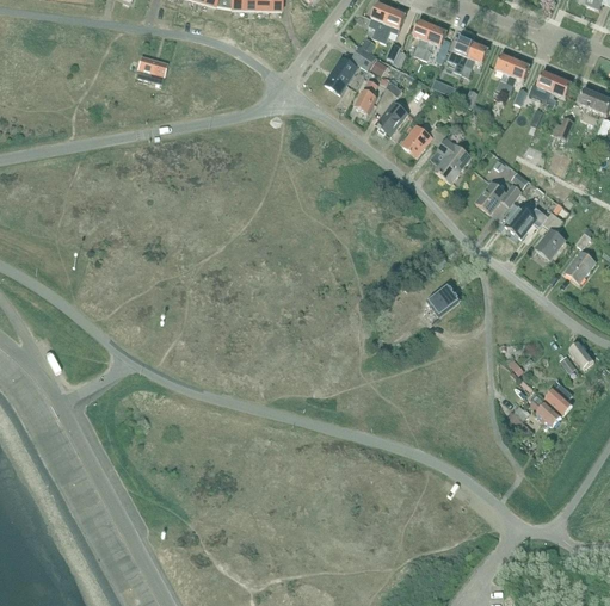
[(242,10),(242,0),(230,0),(230,7),(230,10),(242,10)]
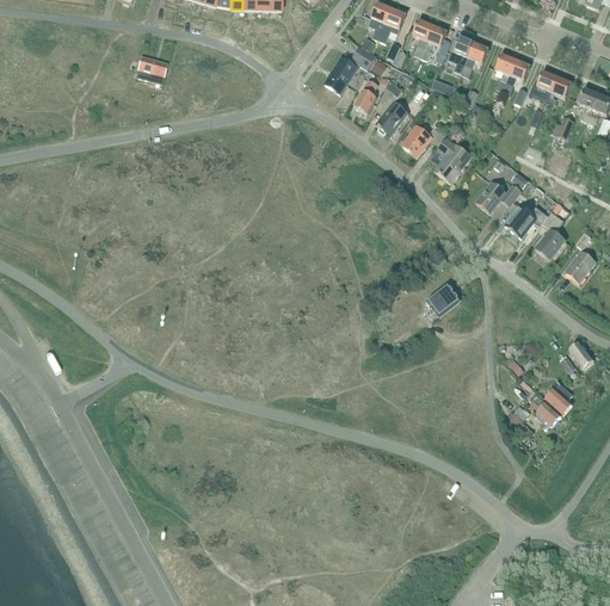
[(256,11),(256,0),(242,0),(242,10),(256,11)]
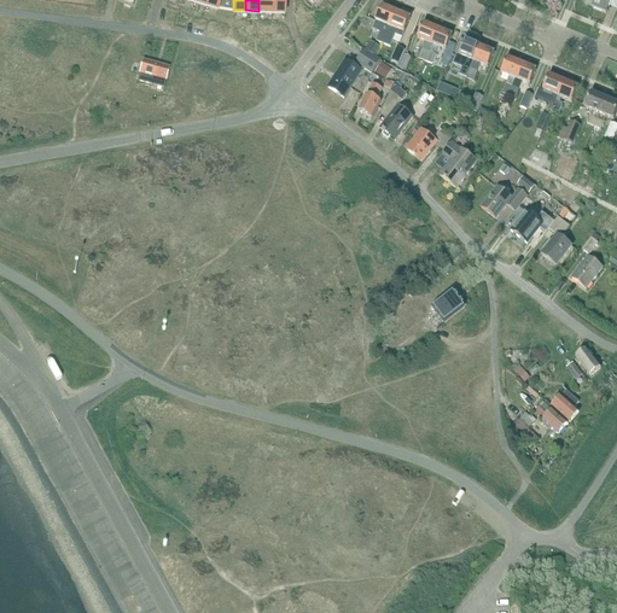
[(258,0),(258,11),(271,11),(271,0),(258,0)]
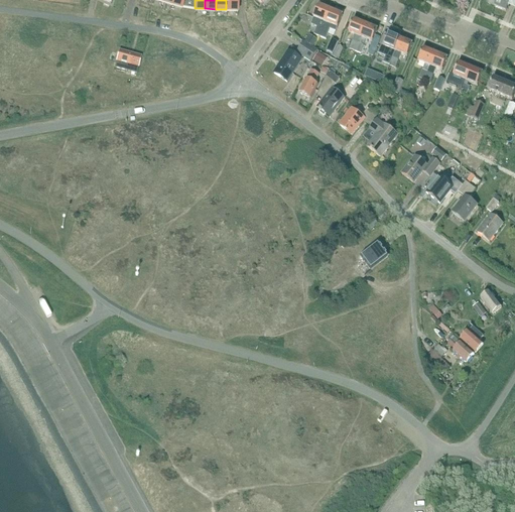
[(226,0),(226,9),(237,9),(237,0),(226,0)]
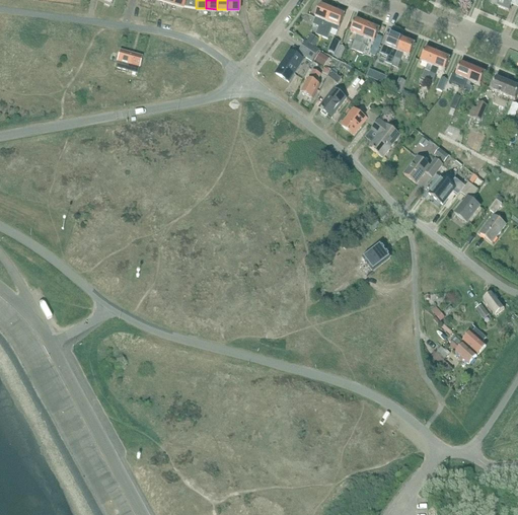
[(315,15),(312,21),(318,24),(315,31),(321,33),(331,8),(320,3),(315,15)]
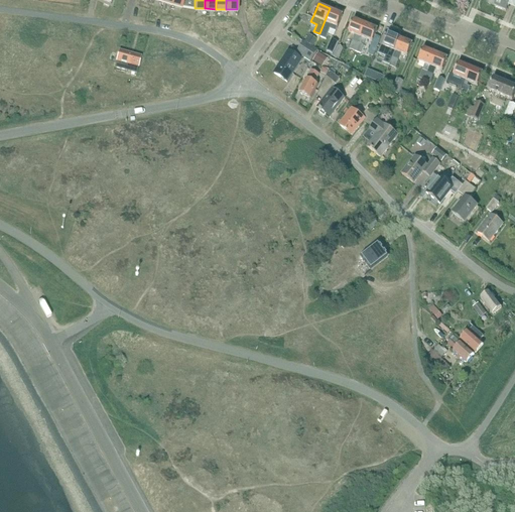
[(330,8),(319,33),(326,35),(330,26),(335,28),(337,24),(342,12),(330,8)]
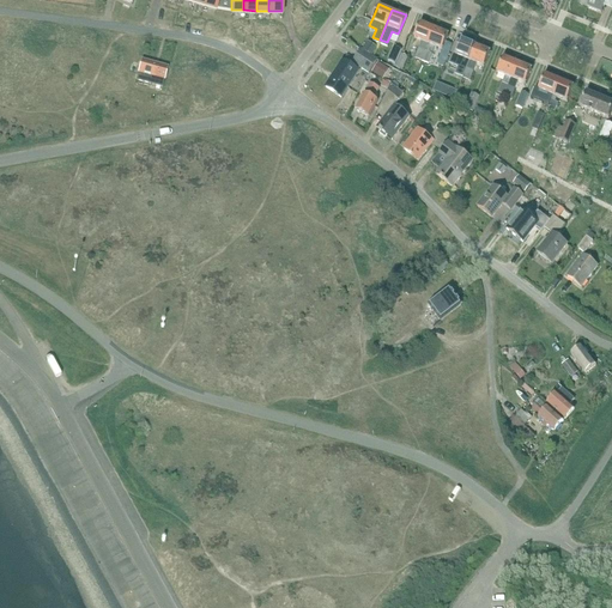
[(422,56),(434,26),(419,20),(414,35),(420,37),(414,54),(422,56)]
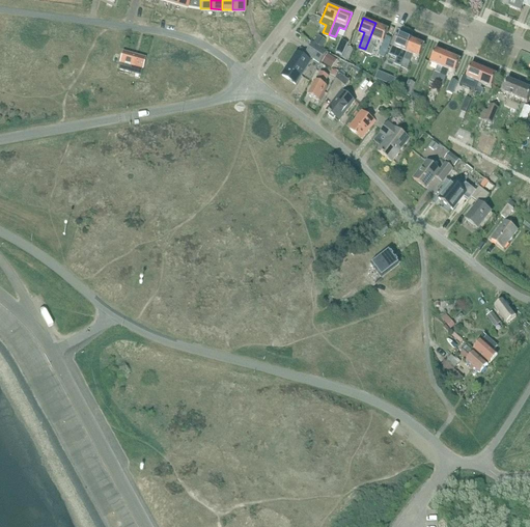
[(388,27),(375,23),(365,49),(371,52),(377,37),(383,39),(388,27)]
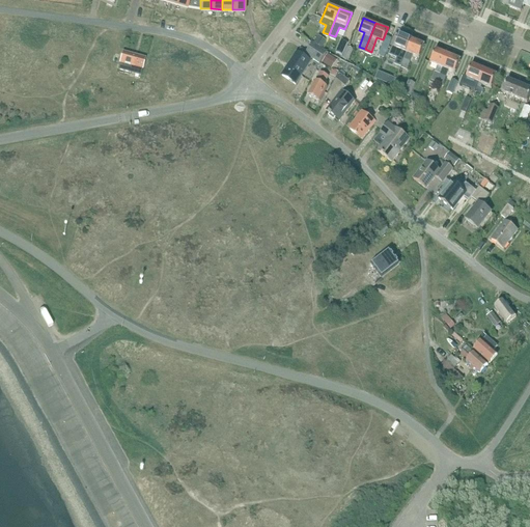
[(317,33),(313,40),(321,46),(325,38),(317,33)]
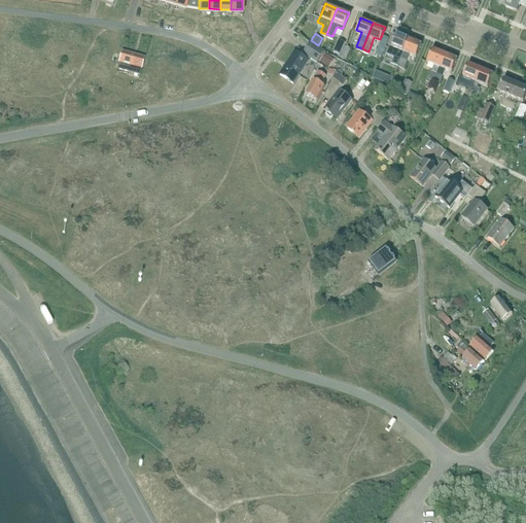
[(380,39),(377,45),(383,47),(387,35),(382,33),(380,39)]
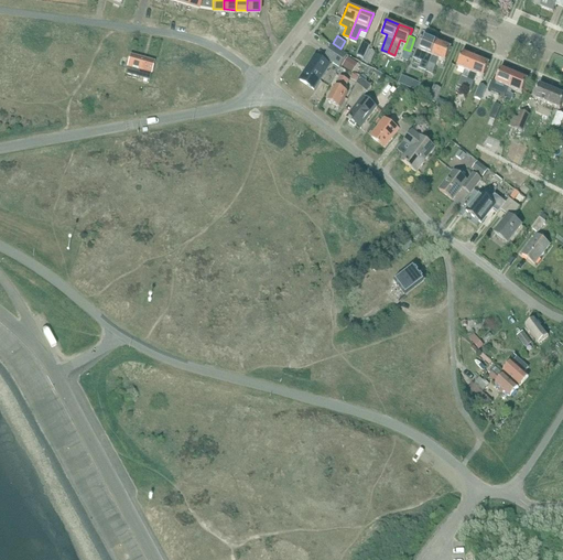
[(418,47),(414,54),(422,57),(419,65),(426,68),(437,40),(424,35),(420,47),(418,47)]
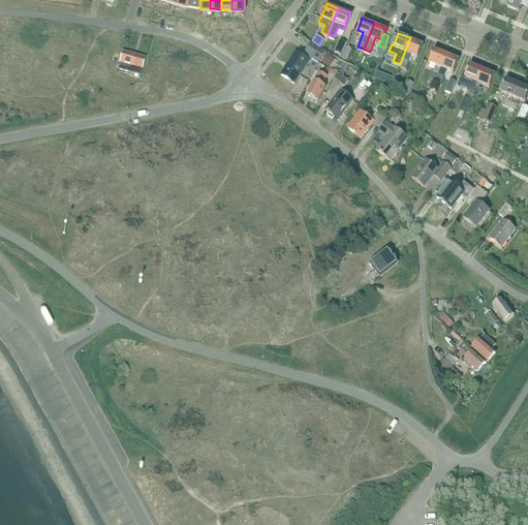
[(339,37),(334,48),(341,51),(346,39),(339,37)]
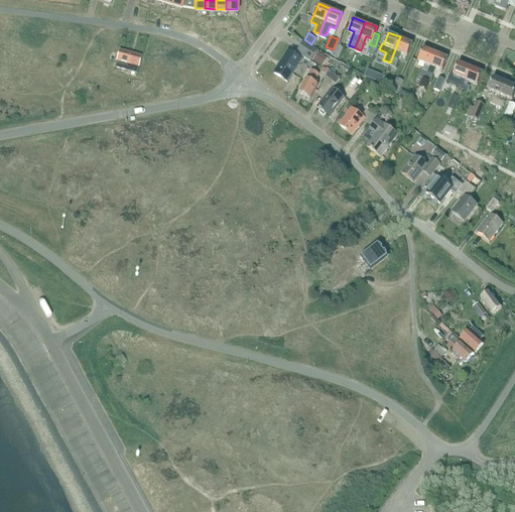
[(400,36),(390,62),(395,65),(401,50),(407,53),(412,41),(400,36)]
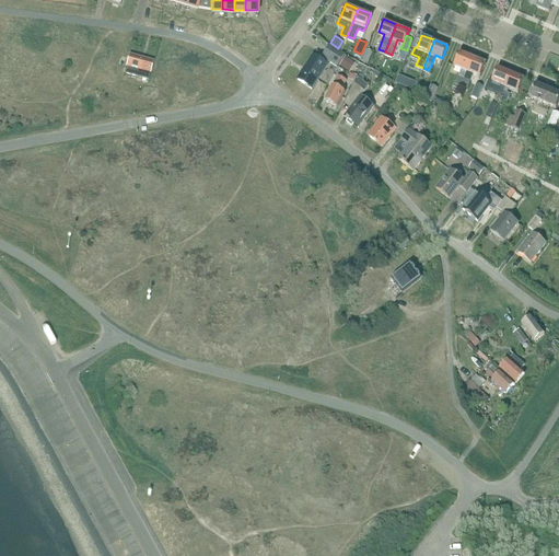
[(322,55),(321,58),(326,61),(327,58),(336,64),(344,53),(329,43),(322,55)]
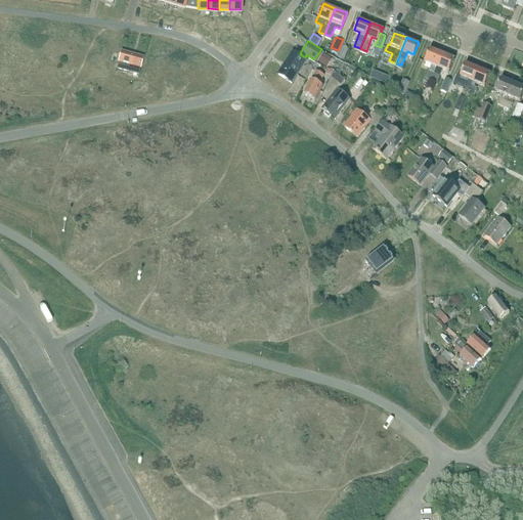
[(342,42),(337,53),(343,56),(348,45),(342,42)]
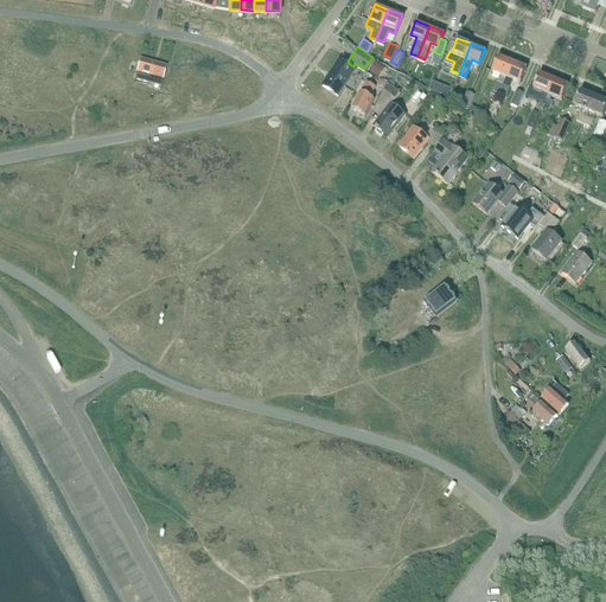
[(492,88),(499,90),(512,59),(498,55),(492,69),(499,71),(492,88)]
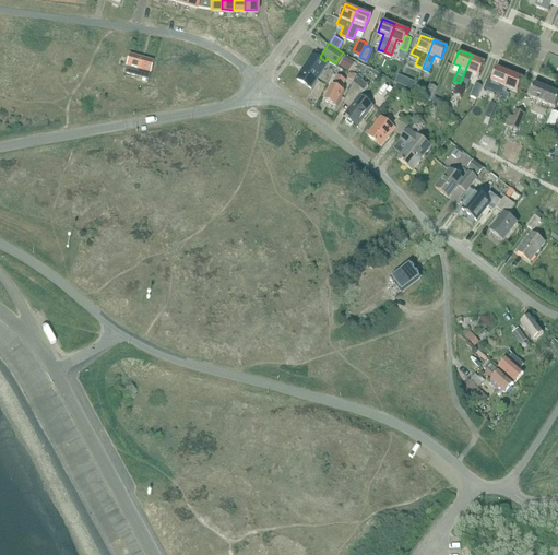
[(128,51),(123,69),(147,77),(153,58),(128,51)]
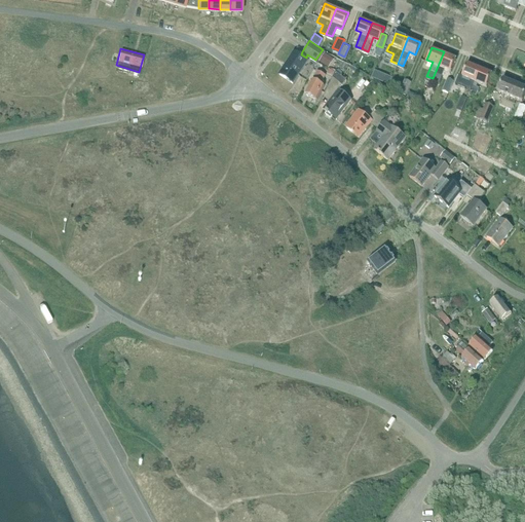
[(294,49),(278,72),(292,80),(307,59),(306,58),(301,54),(294,49)]
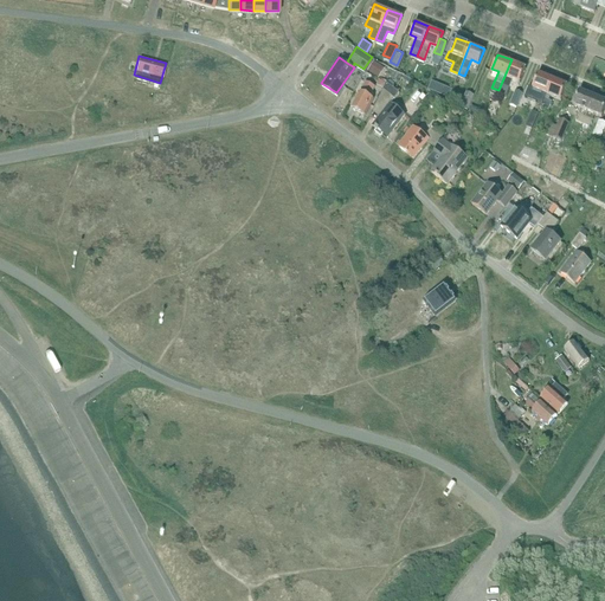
[(373,59),(367,68),(375,72),(381,64),(373,59)]
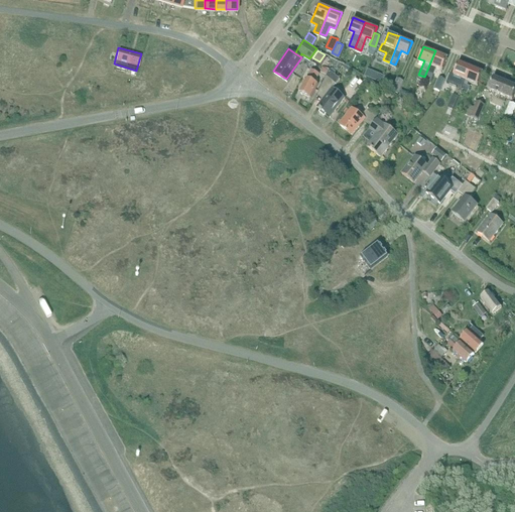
[(435,50),(424,77),(430,80),(435,66),(441,68),(446,55),(435,50)]
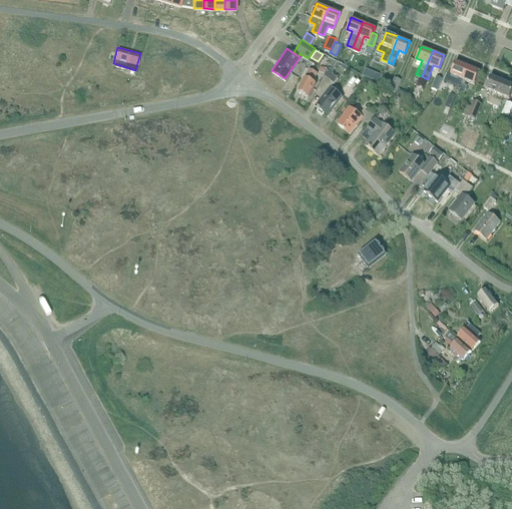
[(447,70),(444,79),(455,83),(454,86),(458,88),(468,65),(456,60),(451,72),(447,70)]
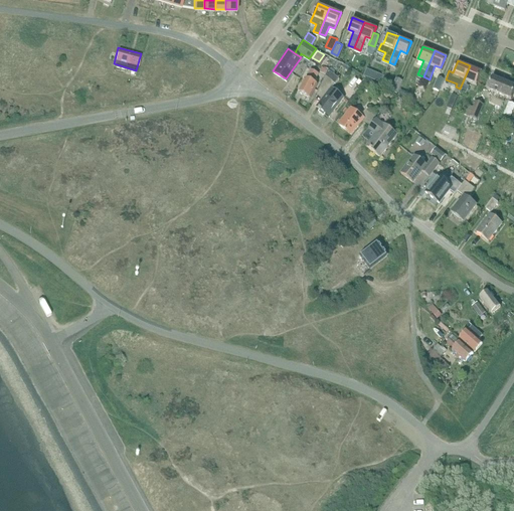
[(470,65),(460,89),(466,91),(469,83),(466,82),(468,78),(476,81),(481,69),(470,65)]
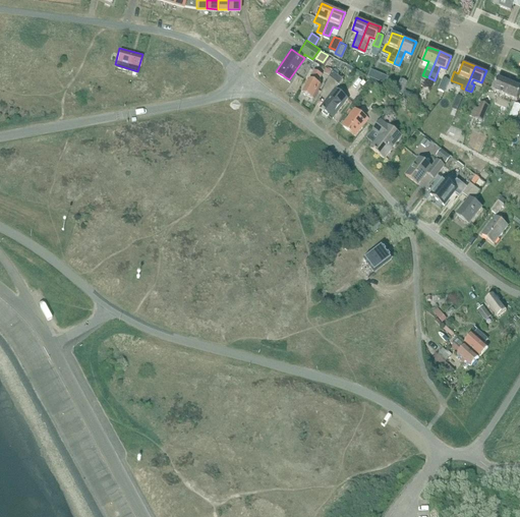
[(328,96),(320,107),(324,110),(323,111),(328,115),(329,113),(331,115),(346,95),(336,87),(343,76),(332,67),(332,68),(321,91),(328,96)]
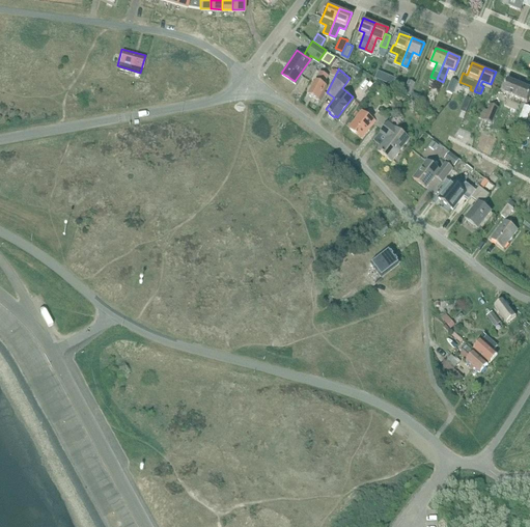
[(319,70),(308,92),(319,99),(327,84),(324,83),(328,74),(319,70)]
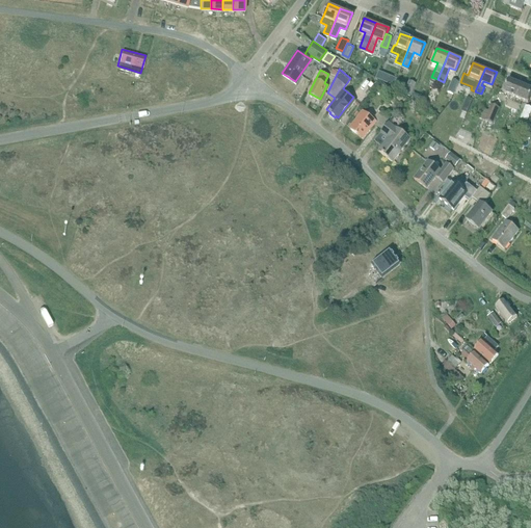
[(452,76),(447,88),(453,91),(458,78),(452,76)]
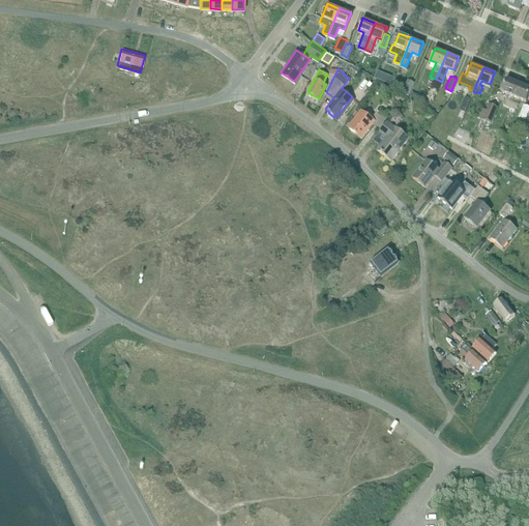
[(402,91),(408,93),(412,84),(414,80),(407,77),(402,91)]
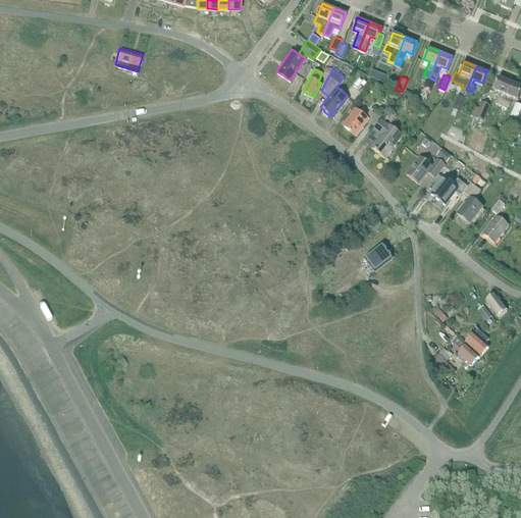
[(499,75),(493,89),(500,91),(499,95),(498,95),(496,102),(502,104),(511,81),(499,75)]
